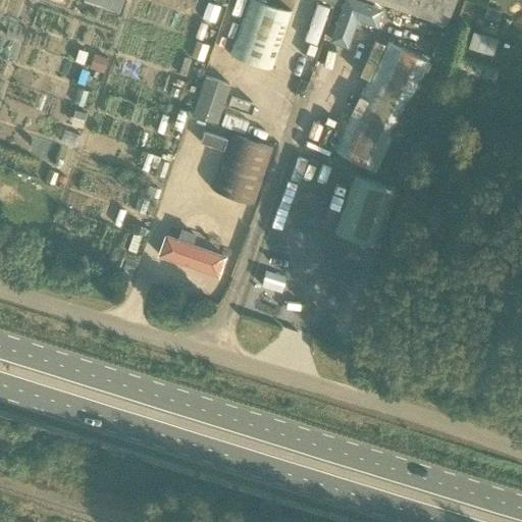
[(292,11),(258,0),(247,0),(230,54),(273,68),(292,11)]
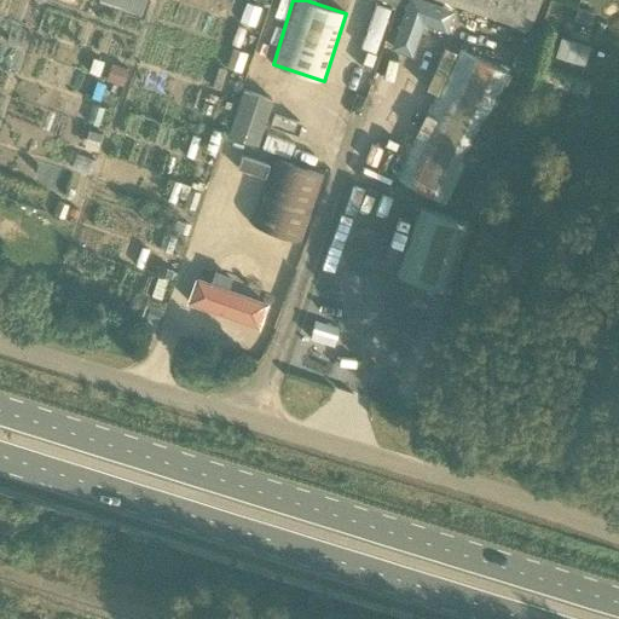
[(428,0),(408,0),(391,47),(411,56),(423,24),(446,33),(455,10),(428,0)]
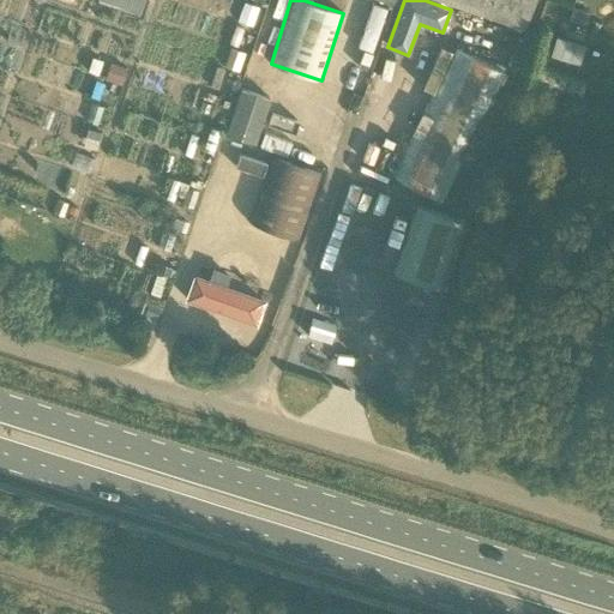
[(444,0),(524,28),(534,0),(444,0)]
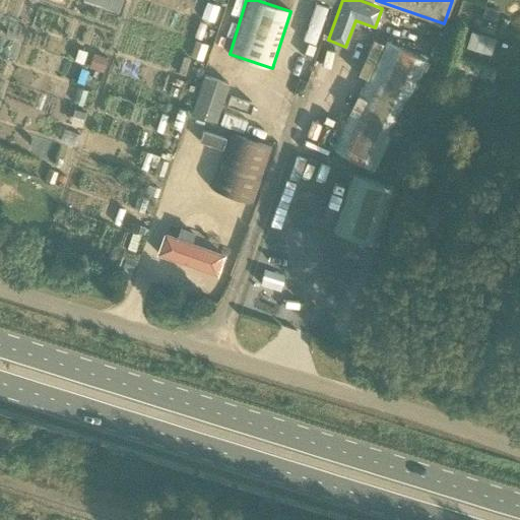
[(471,30),(467,47),(492,53),(496,38),(471,30)]
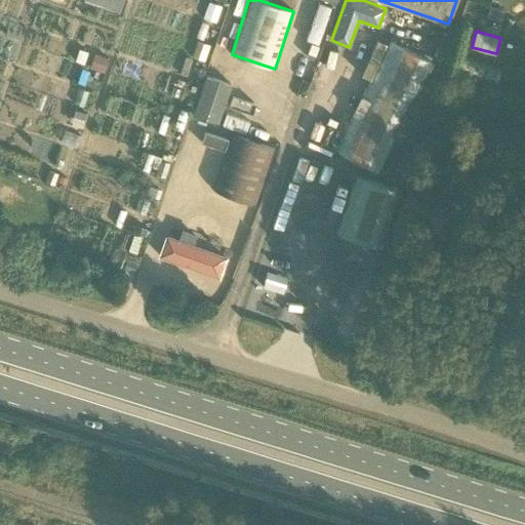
[(433,65),(389,43),(335,152),(380,173),(433,65)]
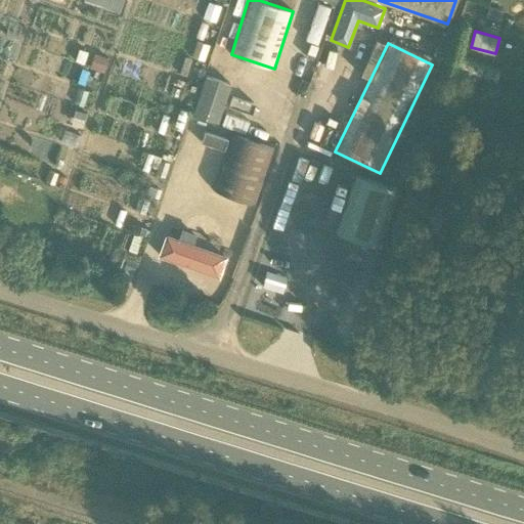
[(500,68),(462,54),(453,76),(493,89),(500,68)]
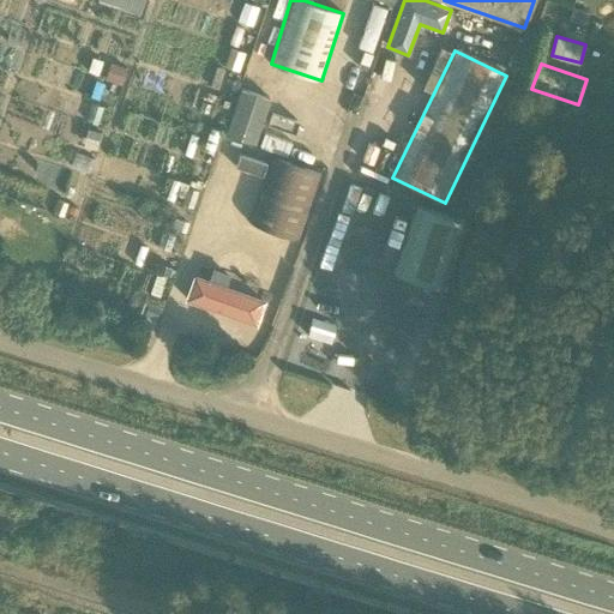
[(256,144),(271,98),(241,89),(226,133),(256,144)]
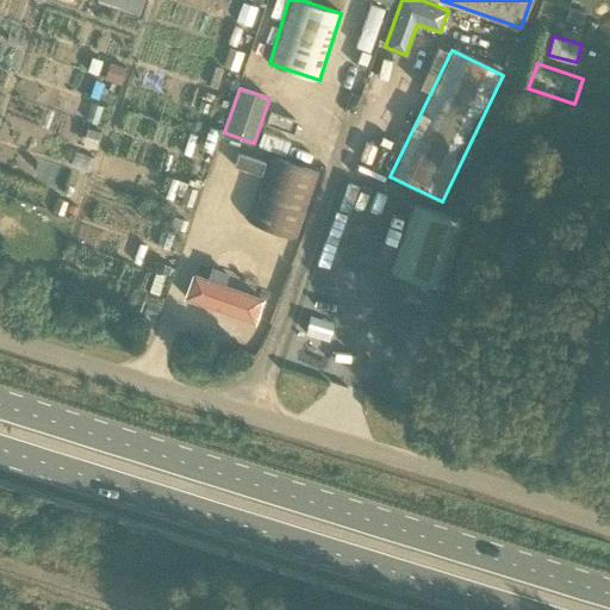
[(321,172),(269,155),(248,222),(298,238),(321,172)]
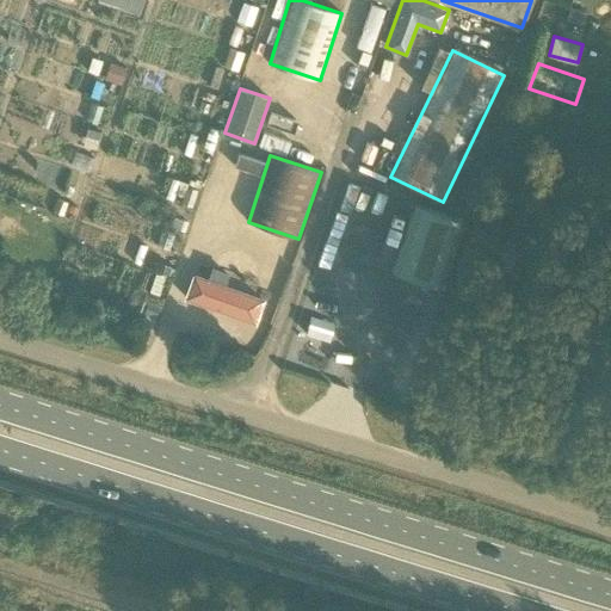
[(350,181),(327,251),(440,289),(463,220),(350,181)]
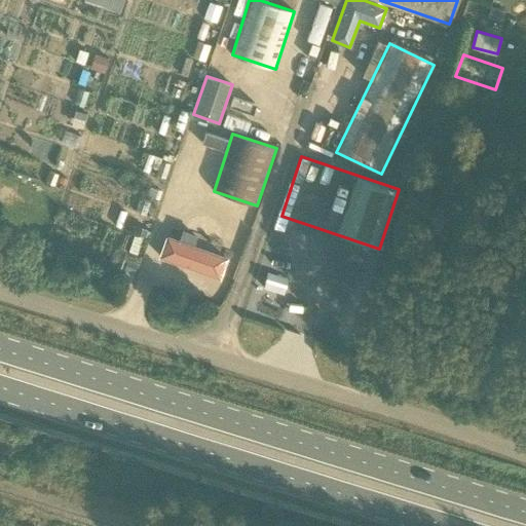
[(165,235),(157,257),(219,279),(227,258),(193,247),(197,236),(181,230),(178,240),(165,235)]
